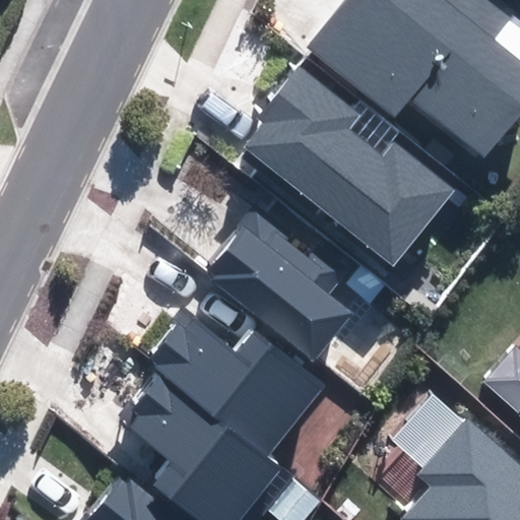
[(519,26),(485,0),(348,0),(311,48),(393,114),(409,93),(484,153),(519,110),(519,26)]
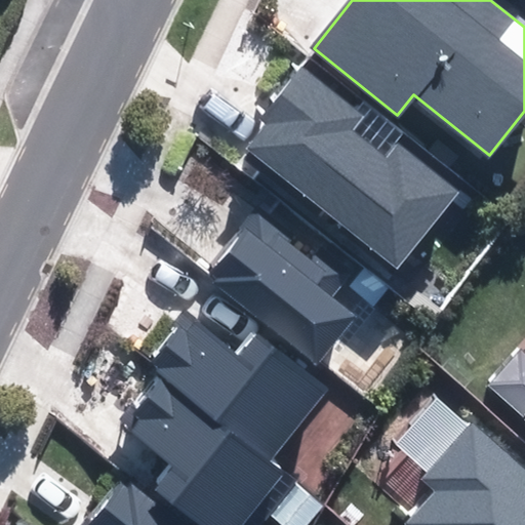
[(456,191),(303,68),(265,115),(273,121),(249,151),(396,268),(456,191)]
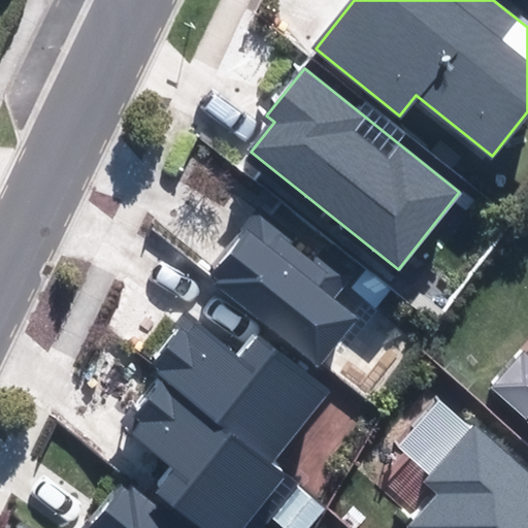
[(348,282),(257,209),(235,235),(241,239),(210,278),(318,364),(355,318),(332,300),(348,282)]
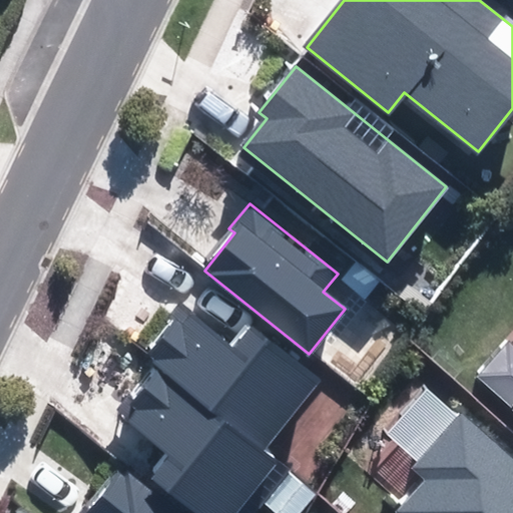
[(186,312),(147,361),(153,365),(159,370),(265,453),(320,383),(249,328),(233,349),(186,312)]
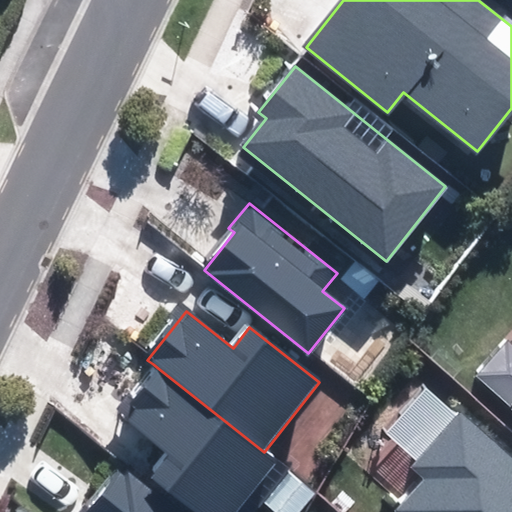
[(511,346),(507,342),(477,376),(511,407),(511,346)]
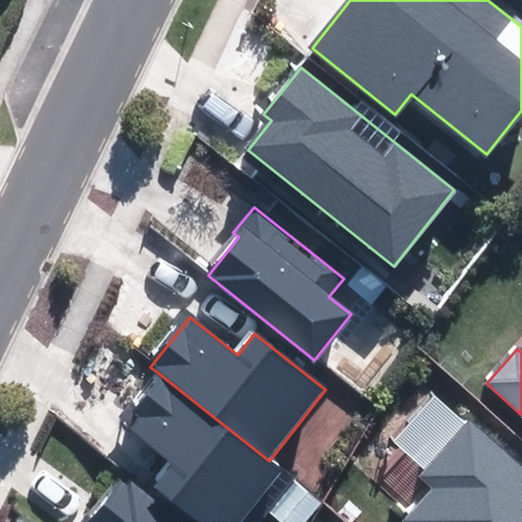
[(241,521),(282,471),(269,461),(162,376),(123,425),(169,462),(152,483),(201,521),(241,521)]
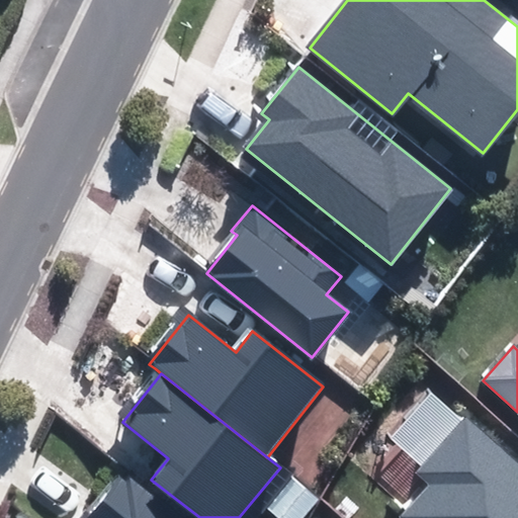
[(427,486),(400,516),(402,517),(517,517),(517,464),(467,419),(416,476),(427,486)]
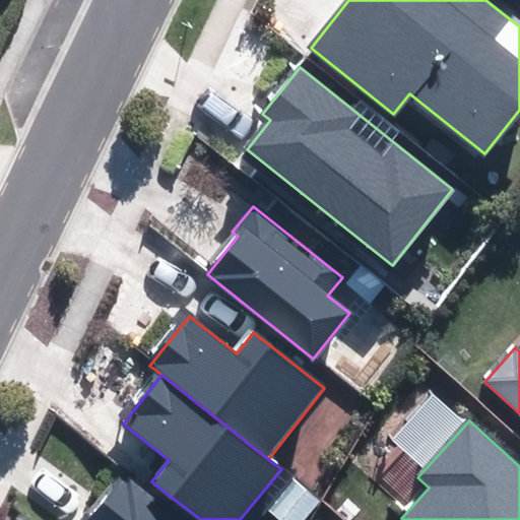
[(181,519),(125,475),(88,519),(181,519)]
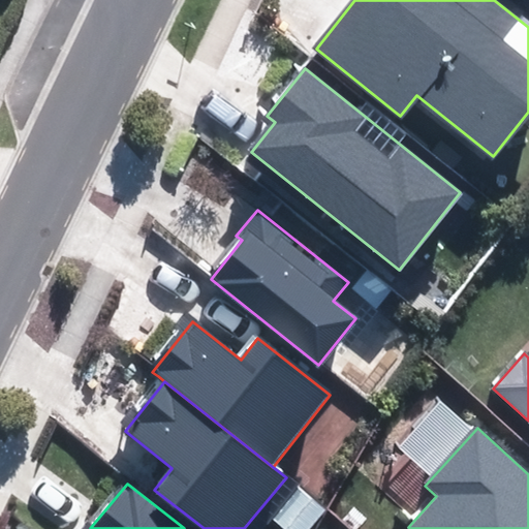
All buildings are outlined.
